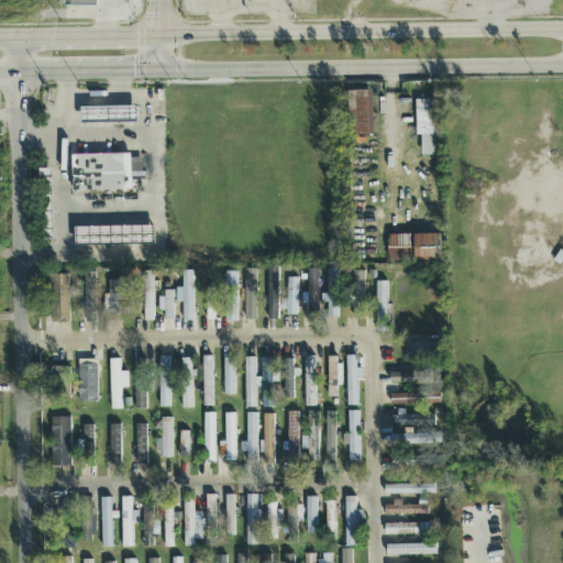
[(350,91),(349,135),(373,136),(374,92),(350,91)]
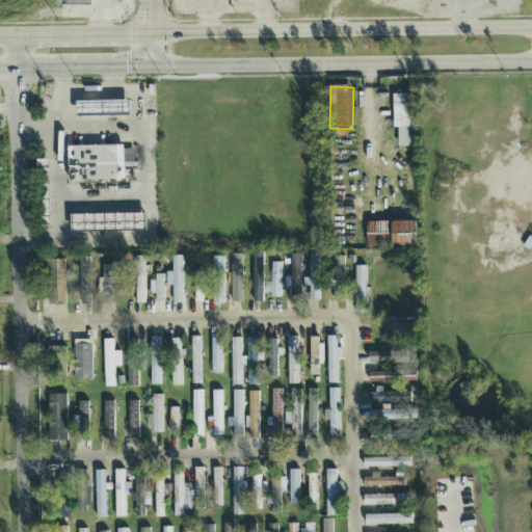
[(399,148),(410,148),(410,129),(416,129),(416,95),(394,96),(394,129),(398,129),(399,148)]
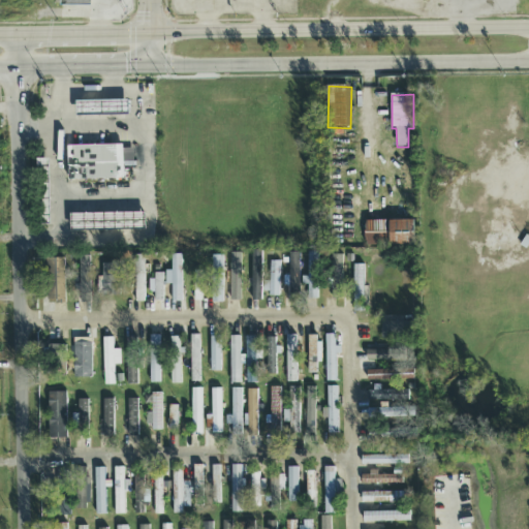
[(76,117),(129,116),(129,100),(76,101),(76,117)]
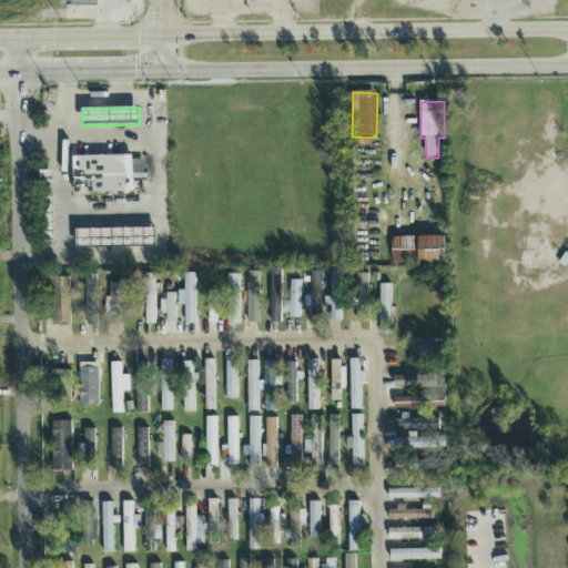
[(132,192),(132,179),(143,179),(143,160),(132,160),(132,155),(72,158),(73,194),(132,192)]
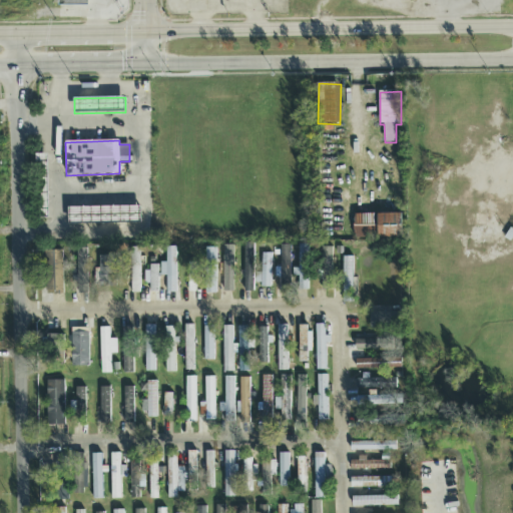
[(69,207),(69,224),(141,222),(140,205),(69,207)]
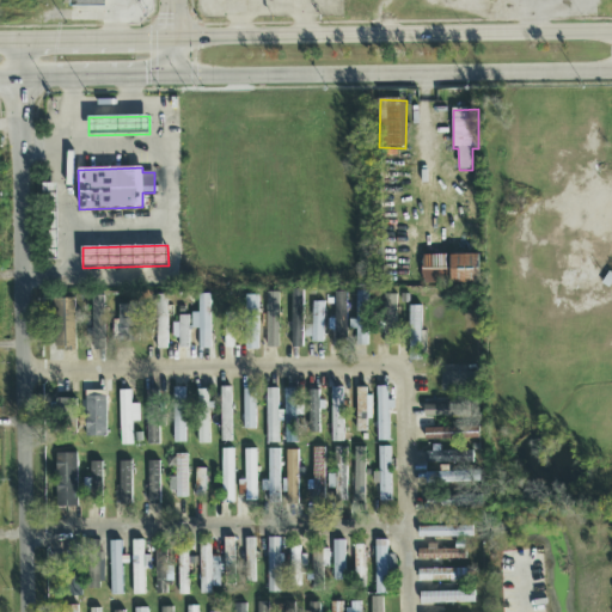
[(481,255),(422,256),(423,286),(481,285),(481,255)]
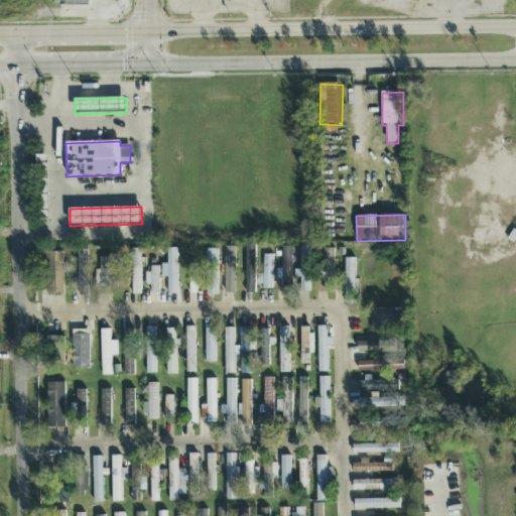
[(246,294),(256,294),(256,245),(246,245),(246,294)]
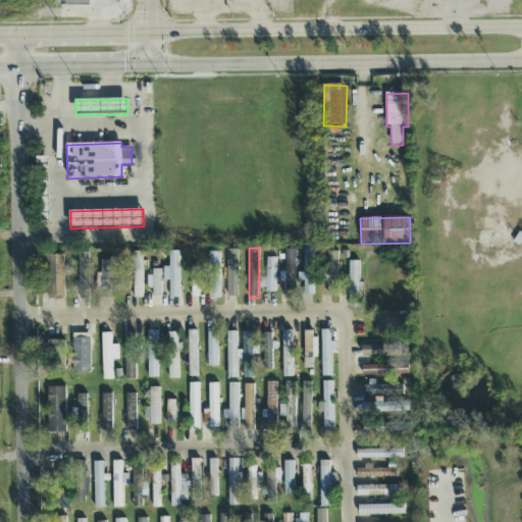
[(304,274),(302,275),(303,296),(315,296),(314,250),(304,250),(304,274)]
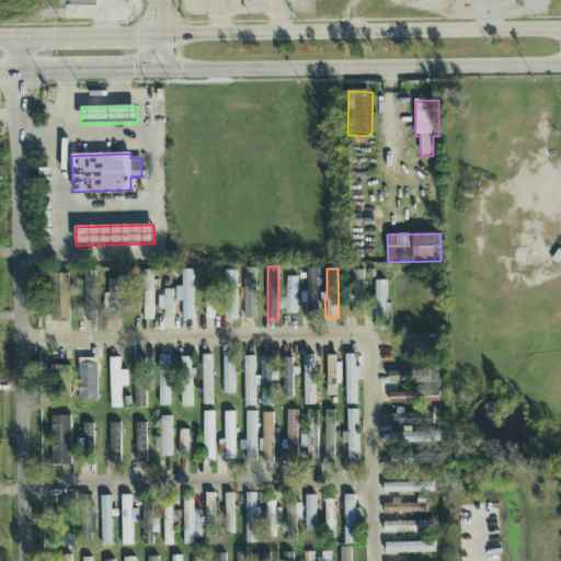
[(256,270),(245,270),(244,320),(255,320),(256,270)]
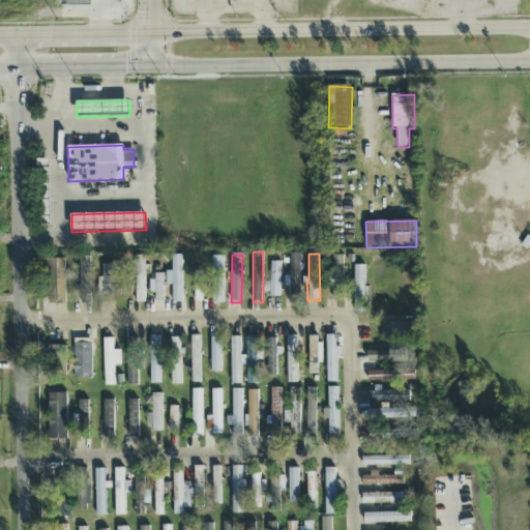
[(300,255),(291,255),(290,277),(285,277),(285,287),(290,287),(290,301),(300,301),(300,255)]
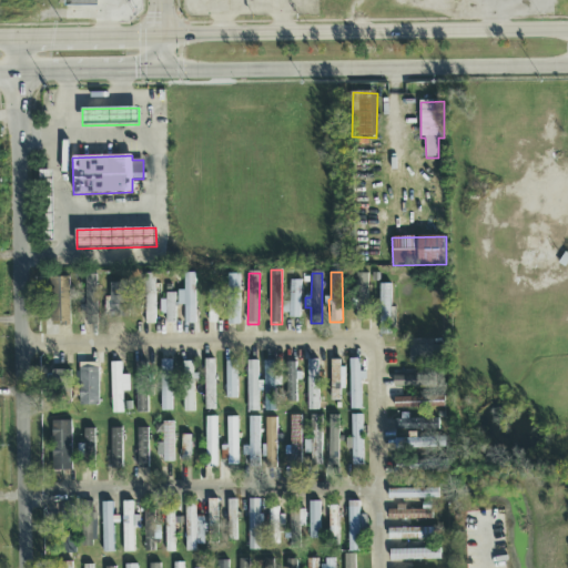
[(153,274),(143,275),(144,325),(155,324),(153,274)]
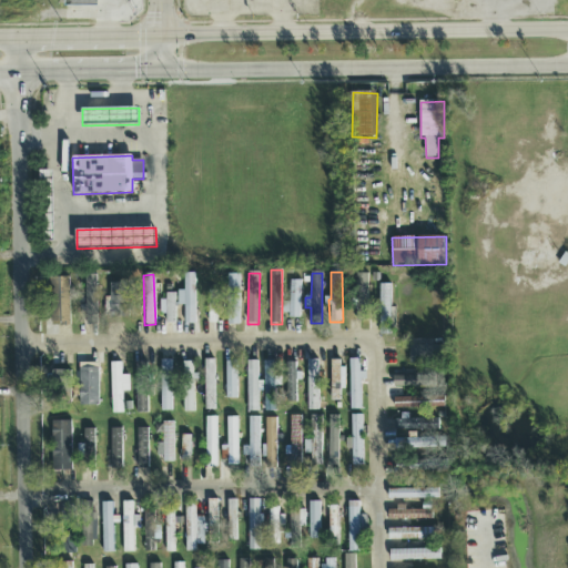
[(195,325),(194,274),(184,274),(184,291),(179,292),(179,306),(184,306),(185,325),(195,325)]
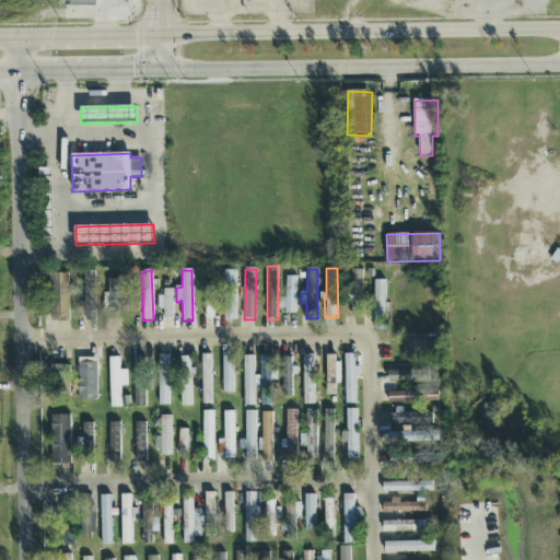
[(363,270),(351,270),(350,318),(362,318),(363,270)]
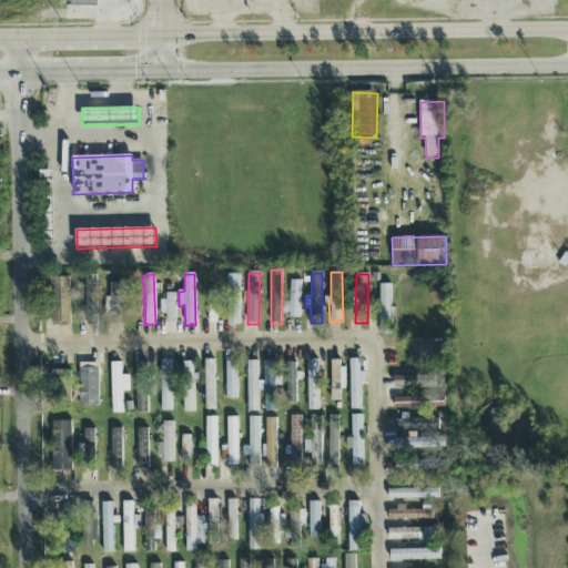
[(97,276),(87,275),(84,325),(95,325),(97,276)]
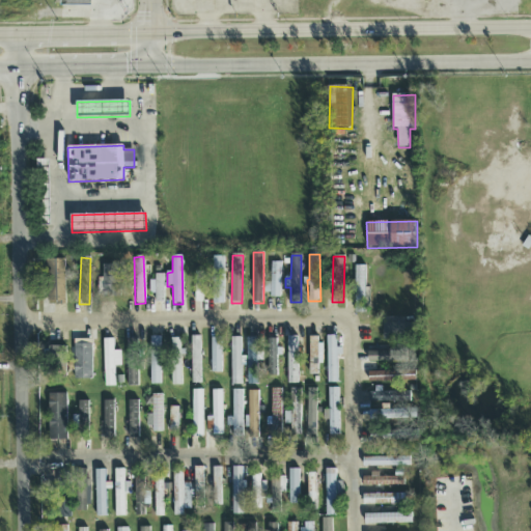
[(224,304),(224,257),(213,257),(213,270),(195,270),(195,302),(210,302),(210,305),(224,304)]
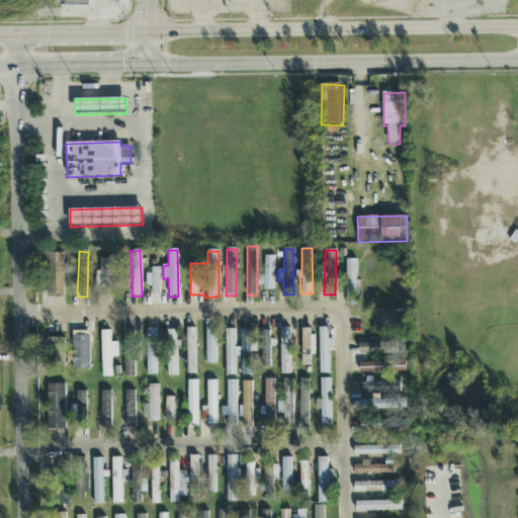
[(63,253),(46,254),(47,296),(64,295),(63,253)]
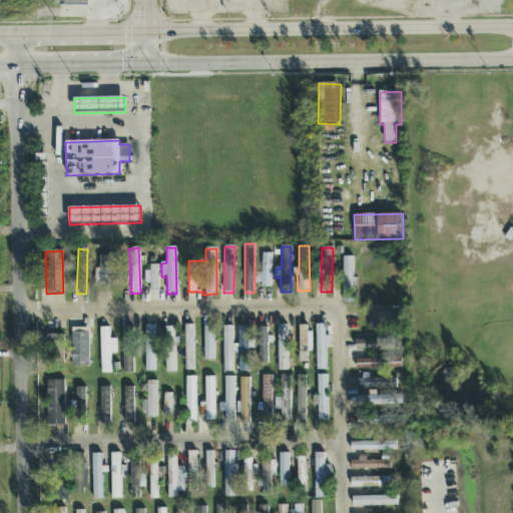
[(271,287),(272,254),(263,254),(262,274),(255,274),(255,287),(271,287)]
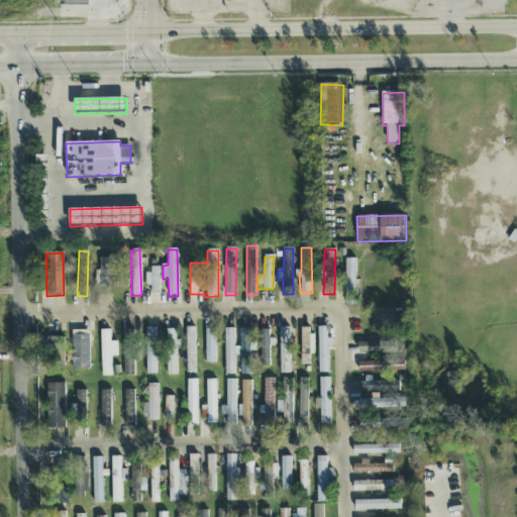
[(99,259),(100,289),(118,289),(117,257),(99,259)]
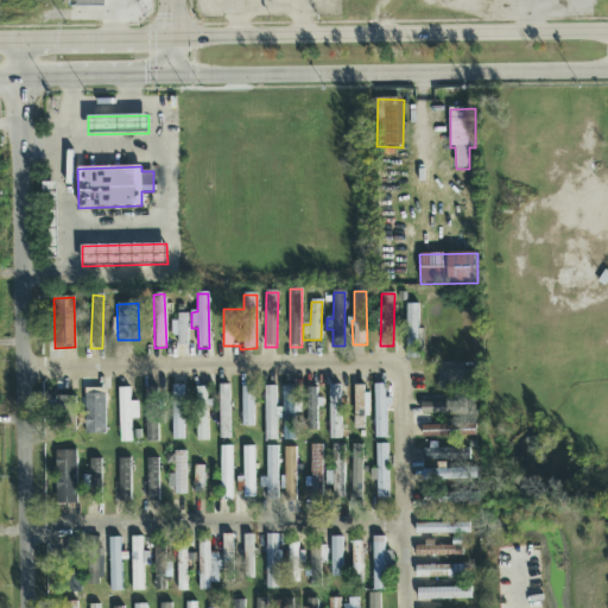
[(419,305),(407,305),(406,358),(418,359),(419,305)]
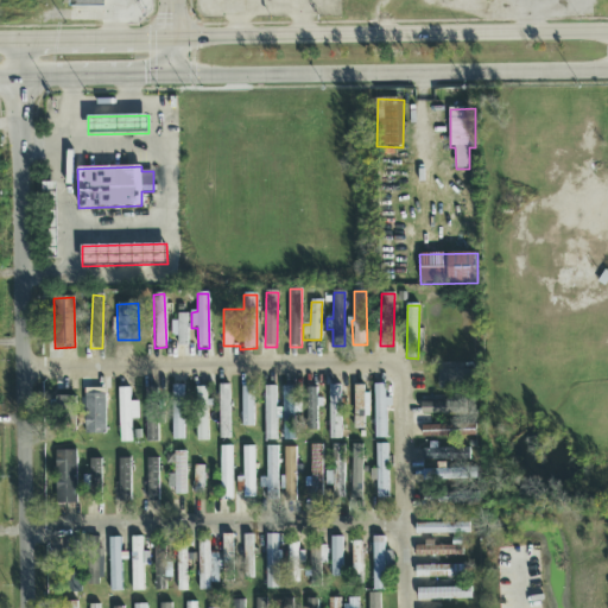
[(188,347),(189,315),(178,315),(177,347),(188,347)]
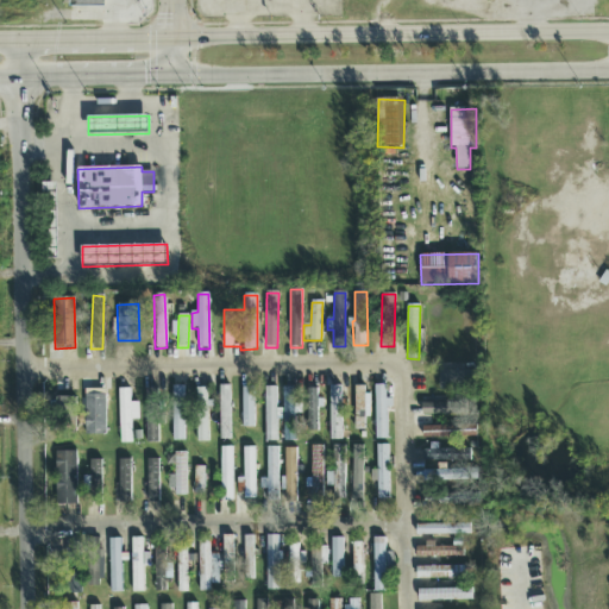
[(440,389),(472,389),(471,364),(439,364),(440,389)]
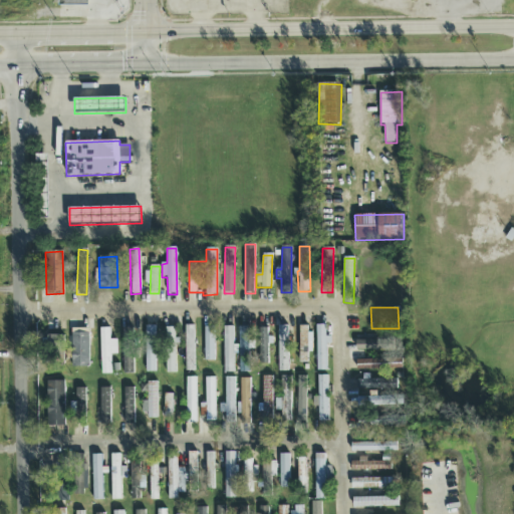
[(155,326),(145,327),(147,372),(157,372),(155,326)]
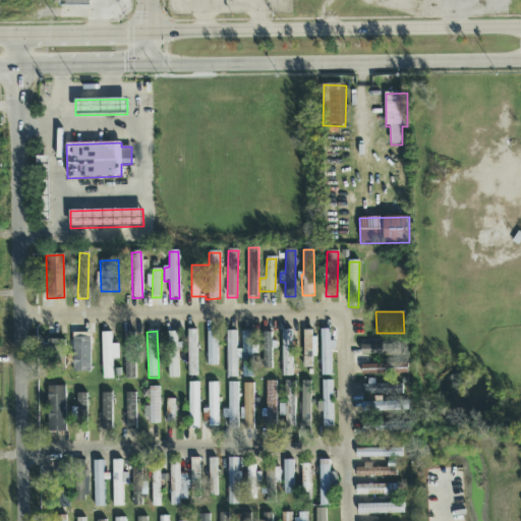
[(188,378),(197,378),(196,331),(188,331),(188,378)]
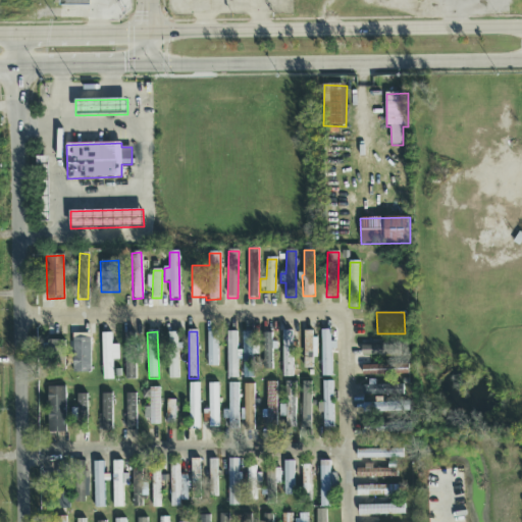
[(293,378),(294,332),(283,331),(282,378),(293,378)]
